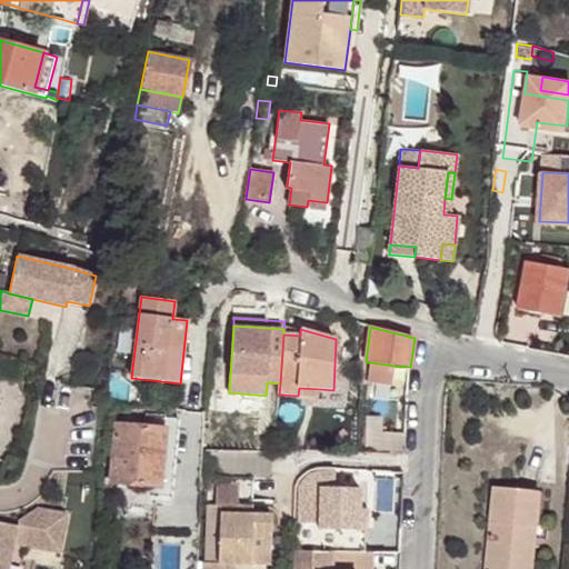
[(391,387),(395,366),(370,362),(367,383),(391,387)]
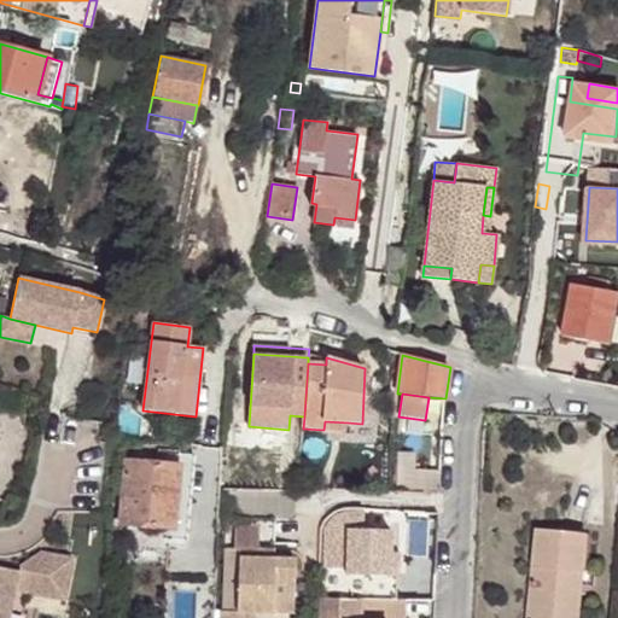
[(325,421),(324,430),(345,432),(348,423),(325,421)]
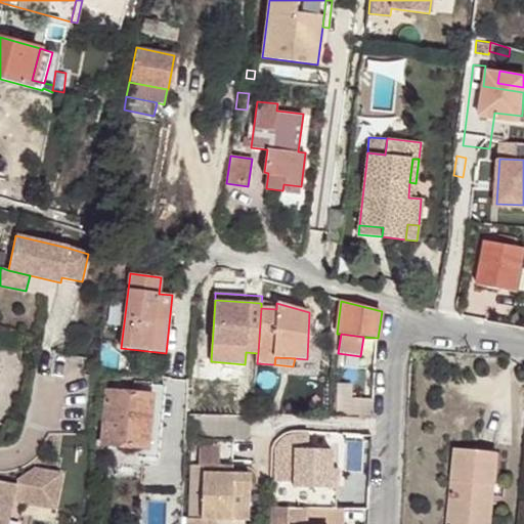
[(107,392),(102,442),(146,447),(151,384),(134,382),(133,394),(107,392)]
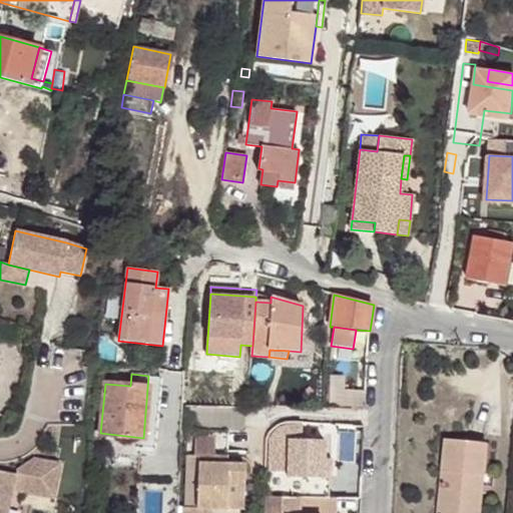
[(143,438),(142,447),(154,448),(160,377),(148,376),(143,438)]
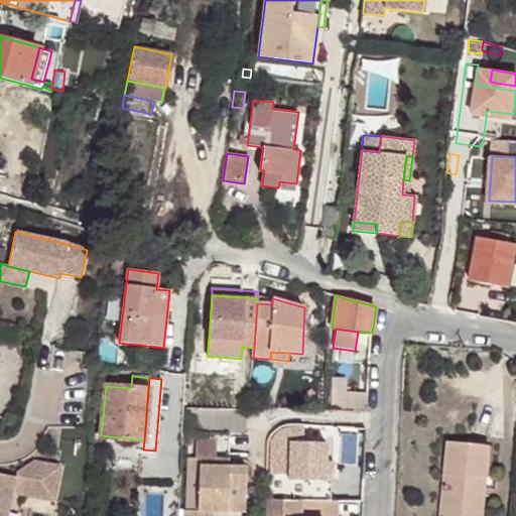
[(334,379),(332,410),(367,412),(368,394),(347,392),(347,379),(334,379)]
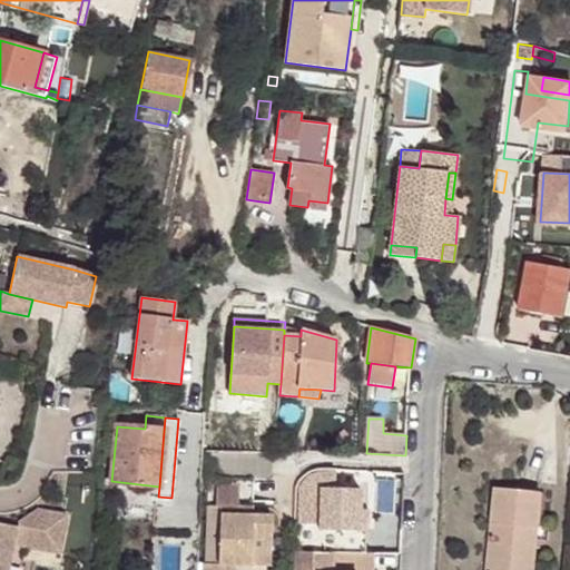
[(207,475),(267,475),(272,470),(273,450),(207,449),(207,475)]
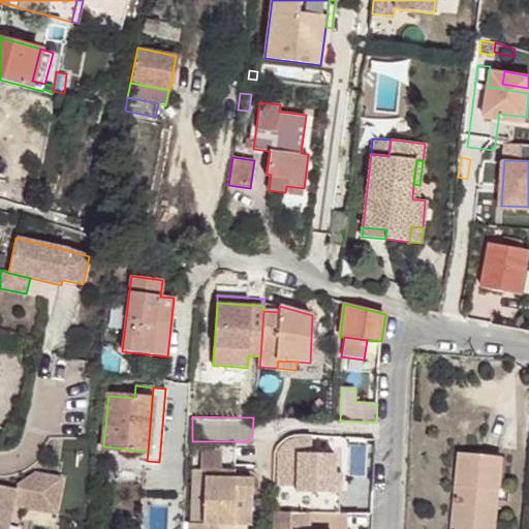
[(206,469),(220,470),(222,450),(203,449),(200,472),(205,472),(206,469)]
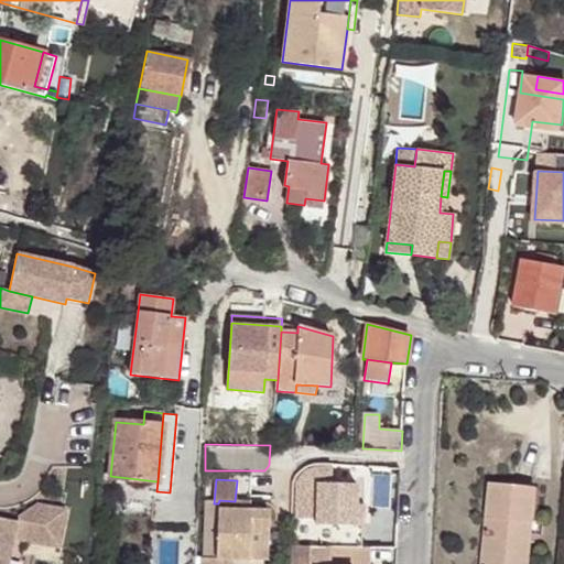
[(328,525),(328,548),(332,548),(359,548),(359,525),(357,525),(358,485),(316,484),(316,490),(315,523),(315,524),(328,525)]
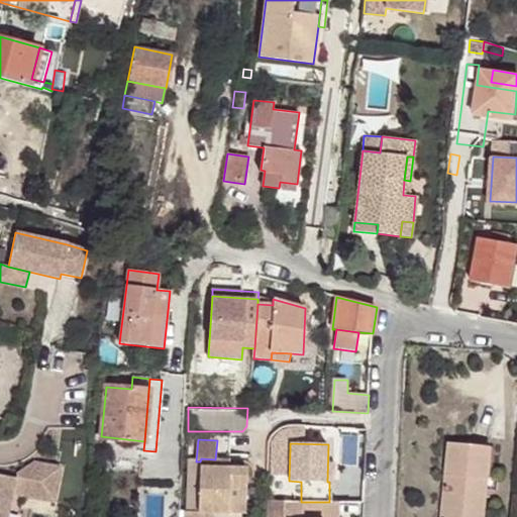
[(487,479),(490,447),(448,443),(440,516),(477,516),(480,497),(470,496),(472,477),(487,479)]
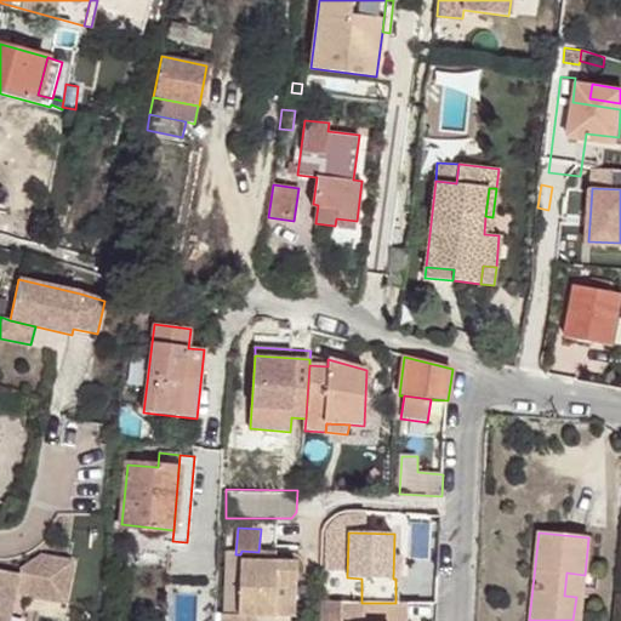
[(325,539),(324,575),(347,576),(348,540),(325,539)]
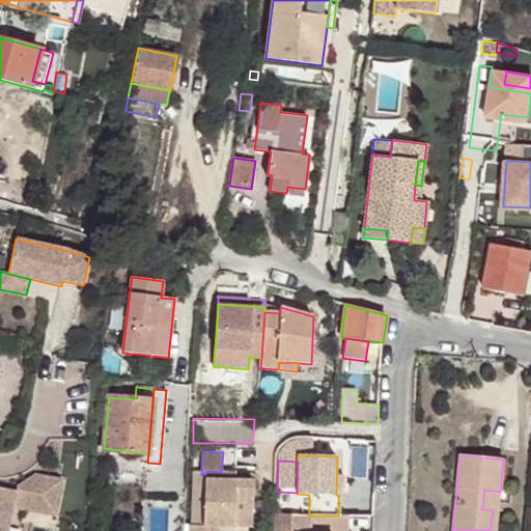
[(205,474),(203,526),(218,527),(252,528),(253,480),(235,480),(221,479),(221,472),(206,471),(205,474)]
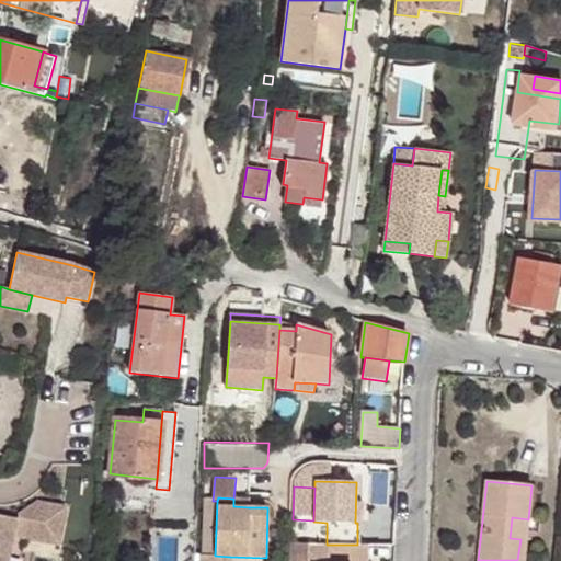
[(213,501),(206,501),(204,556),(205,556),(215,556),(217,501),(213,501)]
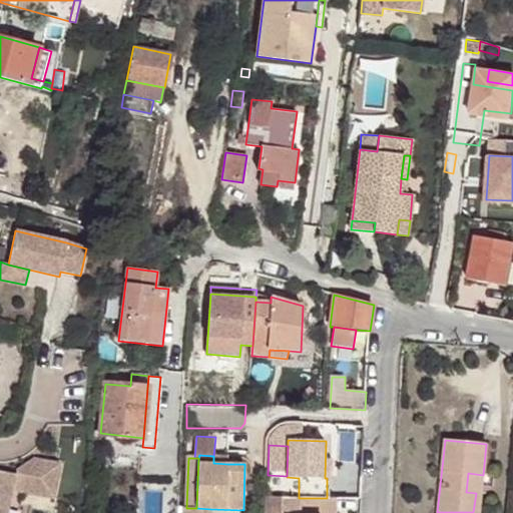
[(0,512),(22,512),(23,511),(19,510),(19,492),(54,499),(61,463),(35,459),(33,459),(17,470),(16,475),(0,471),(0,512)]
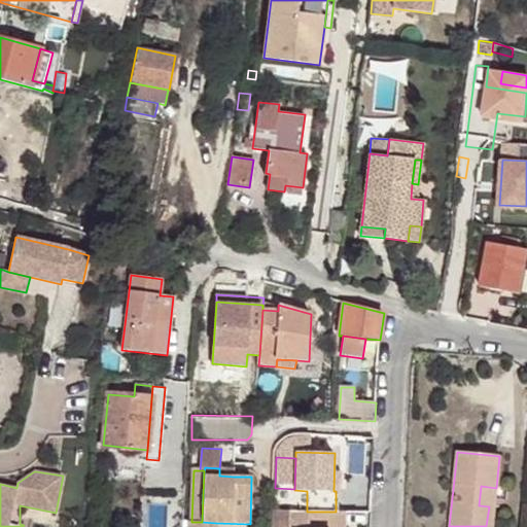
[(486,526),(492,526),(496,488),(481,486),(479,505),(489,506),(486,526)]
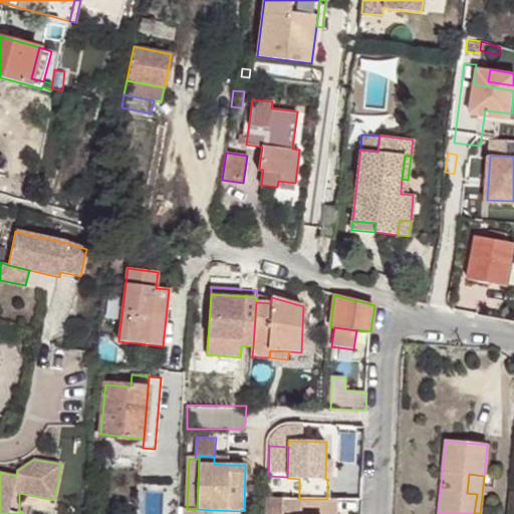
[(302,499),(299,499),(270,498),(269,513),(336,513),(337,500),(327,499),(302,499)]
